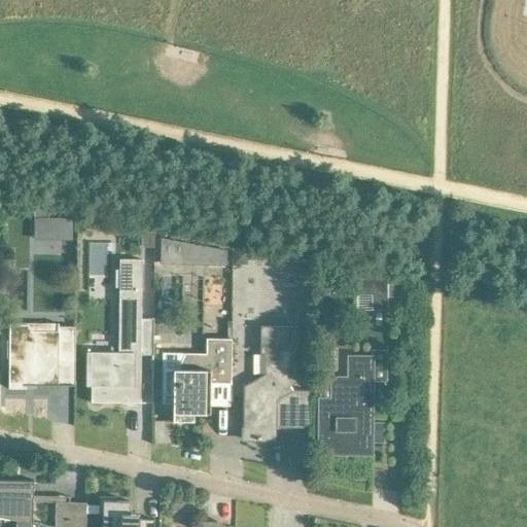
[(143,233),(143,243),(153,243),(153,233),(143,233)]
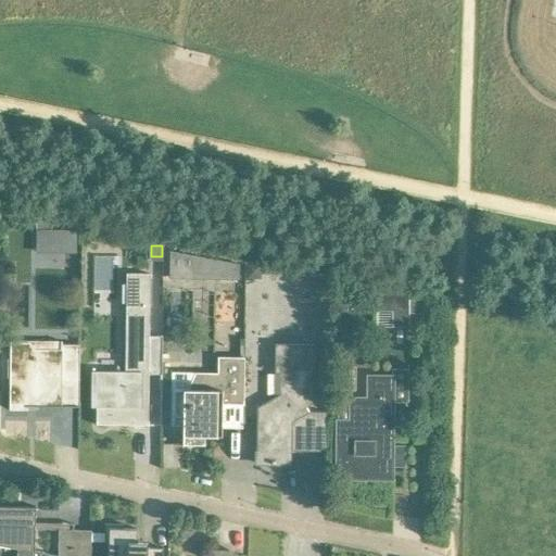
[(248,264),(248,278),(256,279),(261,274),(261,265),(248,264)]
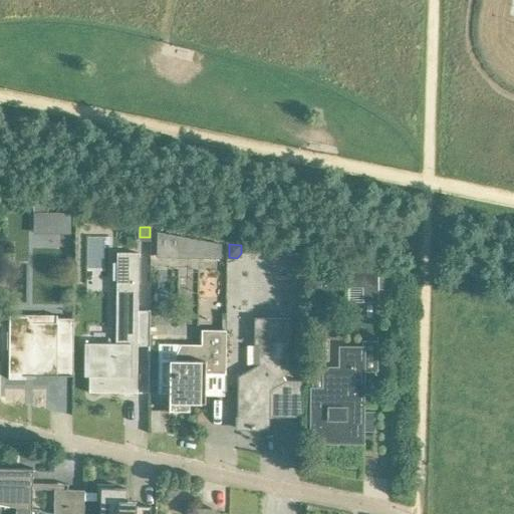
[(115,345),(87,345),(87,340),(86,340),(85,375),(87,375),(89,375),(89,393),(131,394),(131,388),(131,386),(138,386),(138,346),(149,346),(149,352),(150,352),(151,310),(139,310),(139,253),(117,253),(117,263),(113,263),(112,272),(112,281),(116,281),(115,345)]
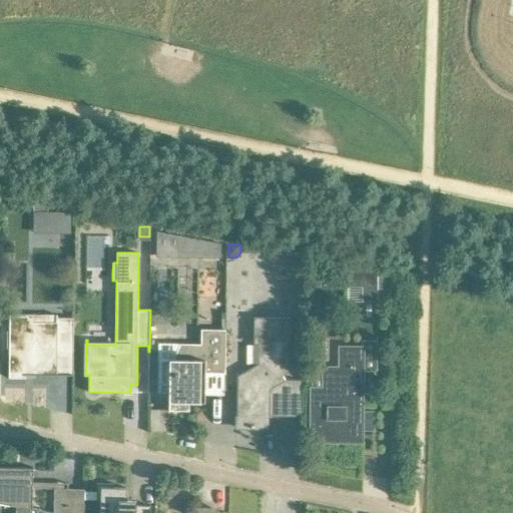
[(378,305),(377,272),(373,272),(345,266),(345,268),(348,268),(348,288),(362,288),(362,303),(377,302),(377,305),(378,305)]
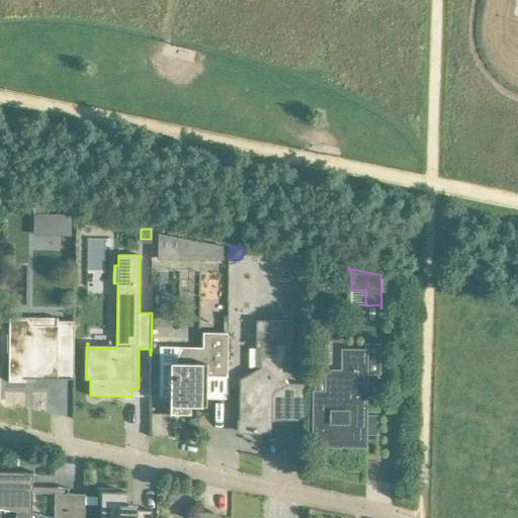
[(395,278),(382,278),(382,292),(396,292),(395,278)]
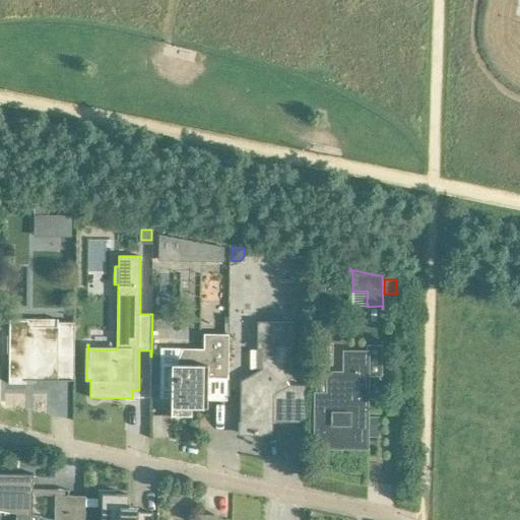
[(25,381),(58,381),(58,355),(74,355),(74,323),(58,323),(58,319),(57,319),(57,327),(34,327),(27,321),(11,321),(11,319),(9,319),(9,336),(7,336),(7,353),(9,353),(9,384),(25,384),(25,381)]
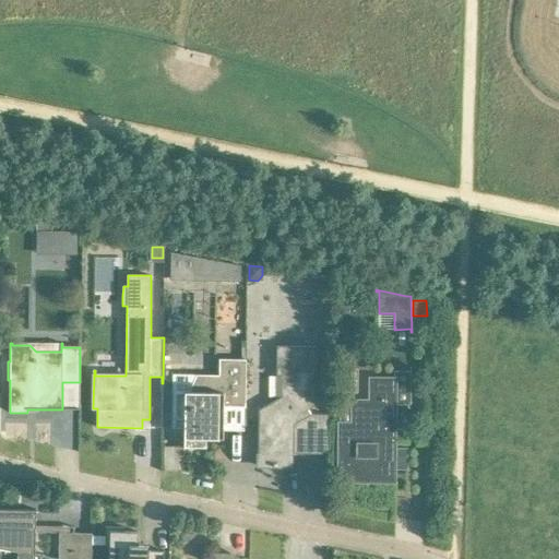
[(292,453),(329,454),(329,414),(310,414),(308,409),(316,405),(316,346),(276,346),(276,376),(290,376),(290,393),(259,409),(259,466),(283,466),(283,450),(292,450),(292,453)]
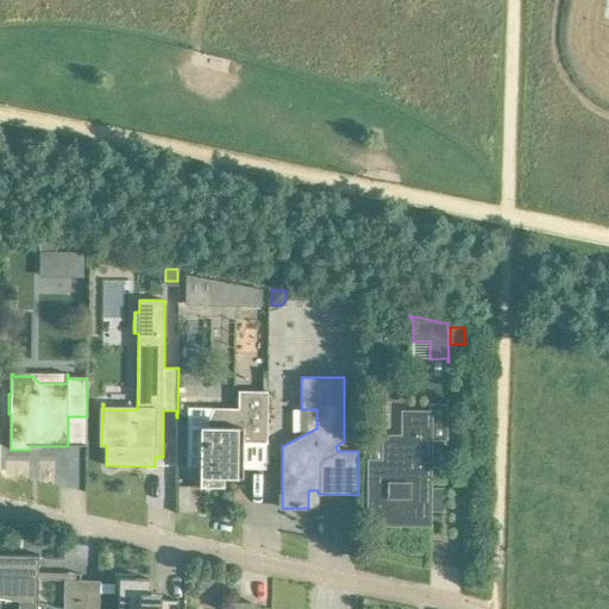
[(192,427),(190,457),(201,457),(201,466),(200,488),(224,488),(225,478),(244,478),(244,469),(244,451),(240,451),(240,444),(244,444),(244,443),(267,444),(268,444),(268,391),(263,391),(239,391),(238,409),(213,408),(213,409),(205,427),(192,427)]
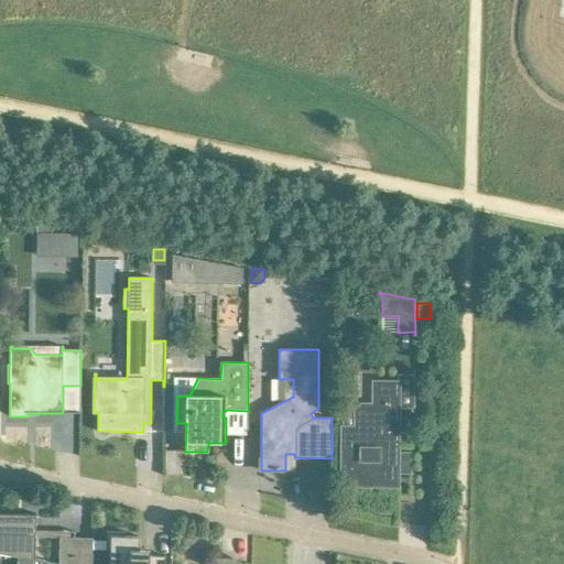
[(398,382),(373,382),(373,404),(357,404),(357,396),(343,394),(343,427),(342,486),(398,486),(399,408),(414,409),(414,370),(413,370),(413,375),(398,375),(398,382)]
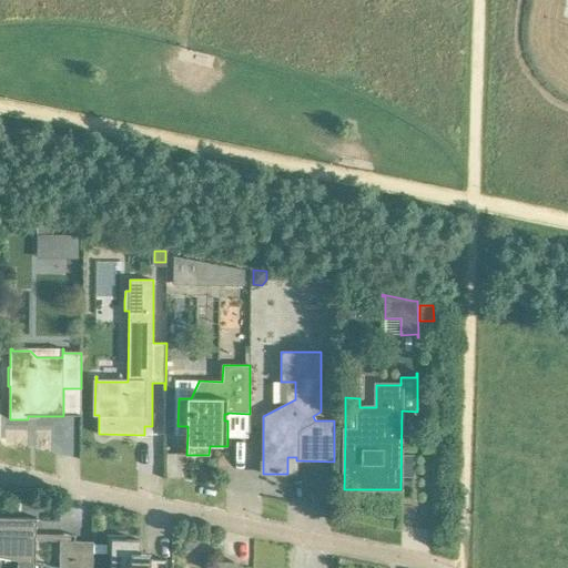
[(0,567),(34,567),(36,565),(36,564),(36,540),(37,536),(37,535),(37,518),(22,517),(13,517),(0,516),(0,567)]
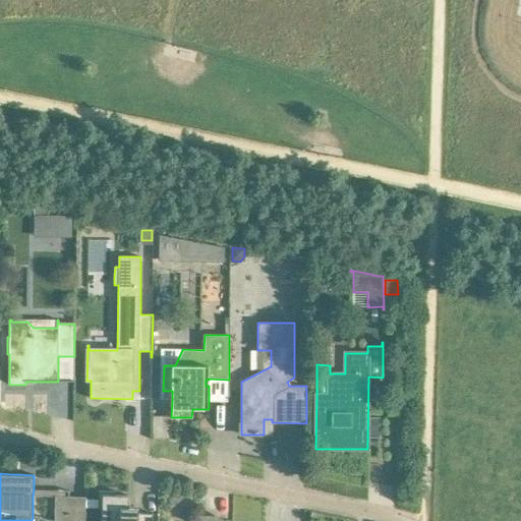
[(153,520),(154,514),(138,514),(138,509),(128,508),(129,496),(116,496),(116,491),(99,491),(98,509),(102,509),(101,520),(153,520)]
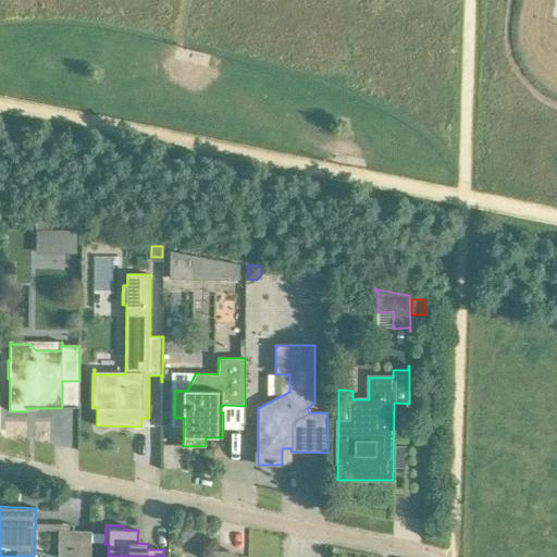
[(59,531),(58,556),(90,556),(91,532),(59,531)]
